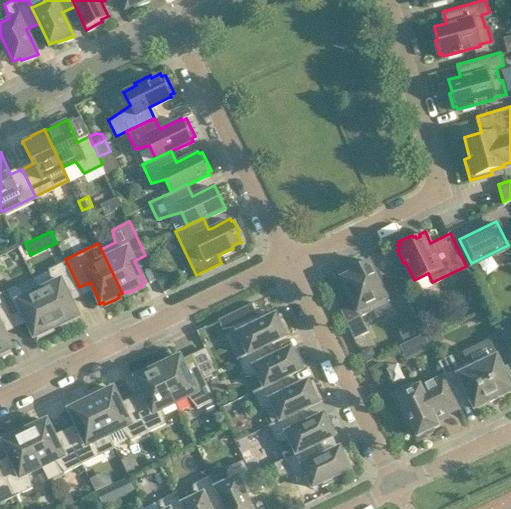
[(68,293),(79,287),(65,259),(48,268),(52,282),(38,289),(56,325),(60,323),(61,325),(76,318),(75,315),(78,314),(78,313),(77,313),(68,293)]
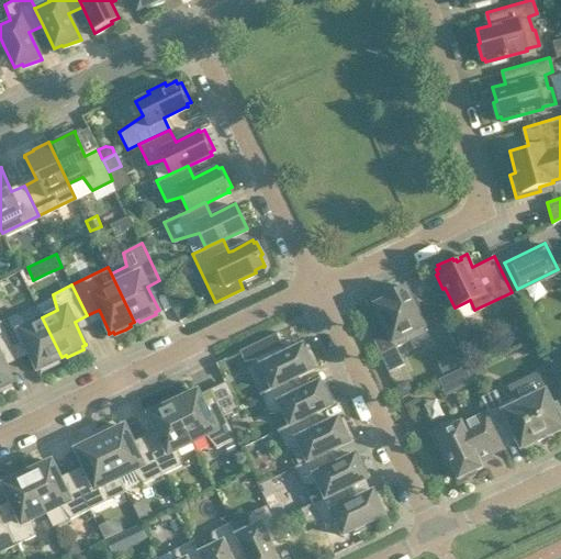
[(378,313),(363,321),(388,370),(404,362),(396,345),(410,339),(406,334),(424,325),(416,308),(419,306),(413,293),(410,295),(404,284),(383,294),(385,298),(373,303),(378,313)]
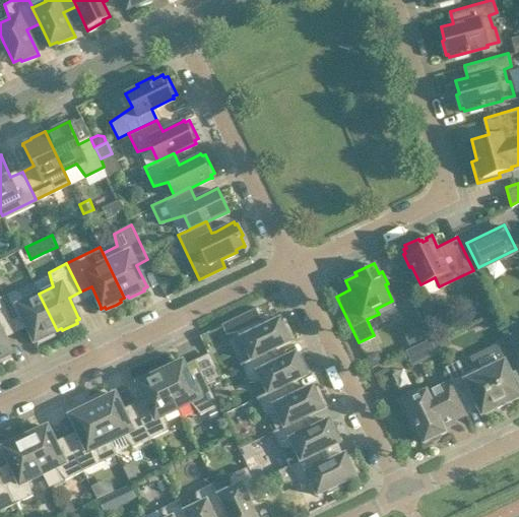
[(54,334),(53,332),(57,330),(39,294),(24,300),(16,287),(0,296),(0,299),(12,324),(23,319),(34,339),(33,339),(34,341),(38,339),(39,341),(54,334)]
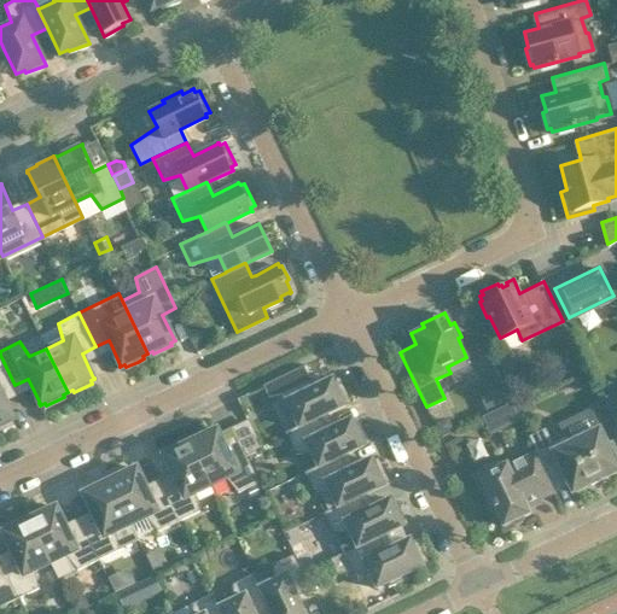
[(1,392),(15,385),(0,355),(0,427),(11,422),(10,420),(15,417),(13,416),(1,392)]
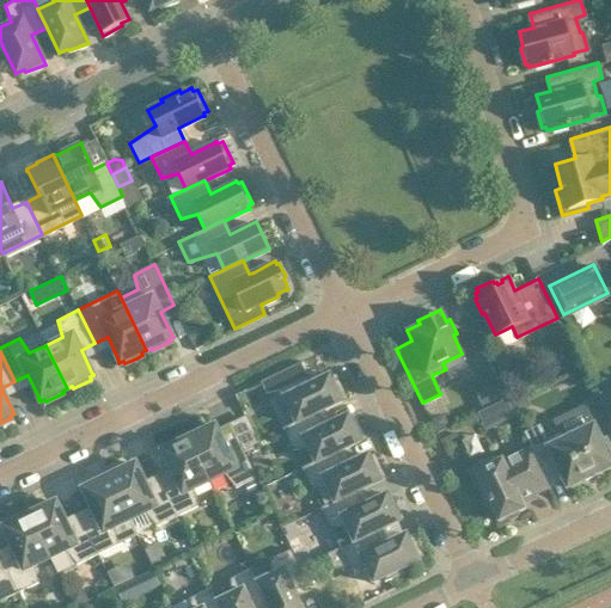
[(280,386),(295,419),(295,421),(317,410),(318,411),(341,399),(340,397),(344,394),(335,374),(330,376),(329,373),(313,380),(310,373),(306,374),(300,361),(260,380),(264,391),(280,386)]
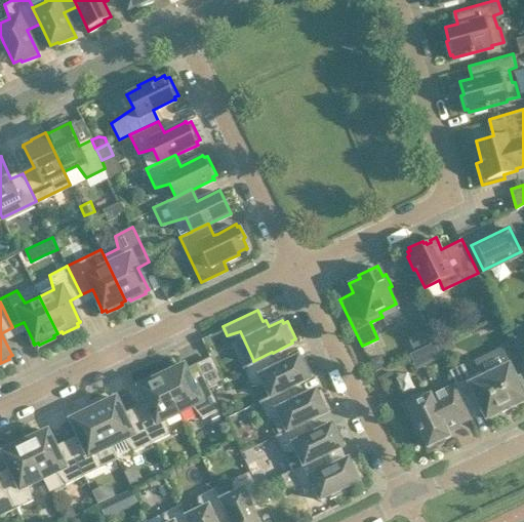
[(462,362),(448,369),(455,384),(469,410),(480,404),(483,410),(486,417),(500,410),(500,411),(512,406),(511,405),(523,398),(523,396),(523,394),(523,392),(523,383),(520,374),(515,376),(509,363),(500,348),(473,361),(478,372),(470,376),(469,374),(462,362)]
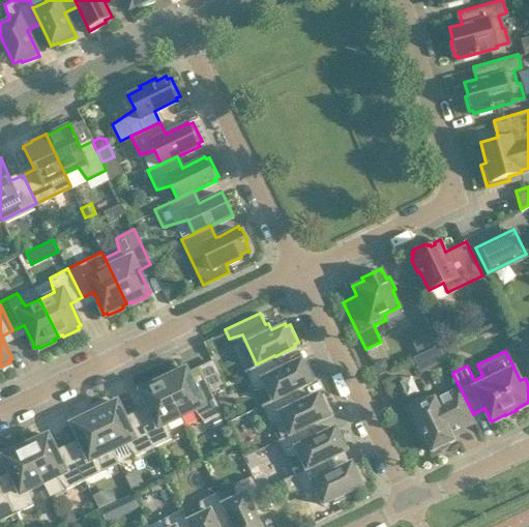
[(256,364),(256,363),(244,370),(254,388),(267,387),(272,399),(291,389),(292,390),(312,380),(311,378),(313,377),(314,378),(315,378),(305,357),(304,358),(305,359),(302,361),(301,358),(281,368),(275,356),(274,355),(256,364)]
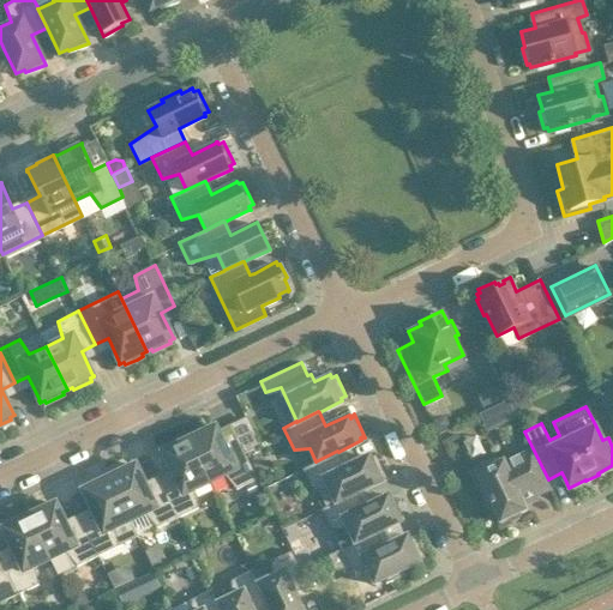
[(230,422),(241,444),(245,452),(259,444),(246,417),(234,423),(233,421),(230,422)]
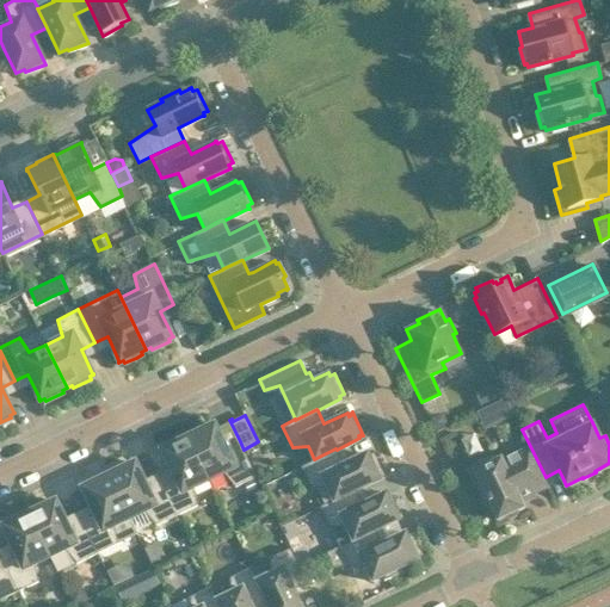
[(191,431),(192,433),(186,435),(208,478),(225,470),(235,485),(256,475),(244,450),(240,441),(227,448),(215,423),(215,422),(210,425),(209,421),(191,431)]
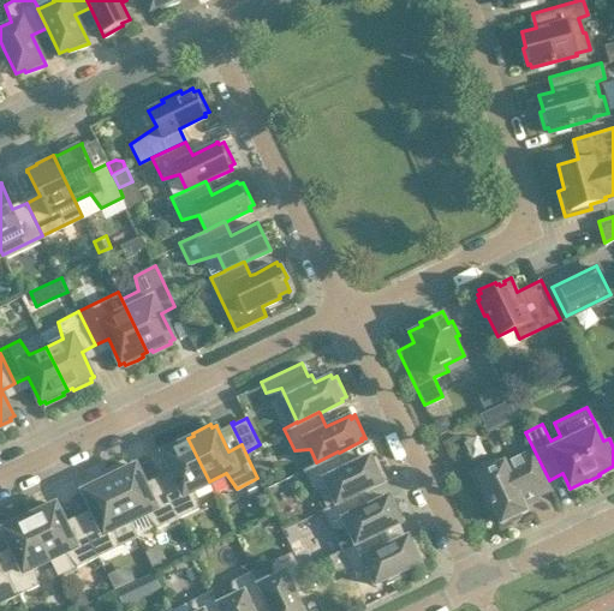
[(192,490),(209,481),(188,438),(184,441),(183,437),(165,447),(166,449),(161,451),(162,453),(174,477),(161,483),(177,517),(198,507),(192,490)]
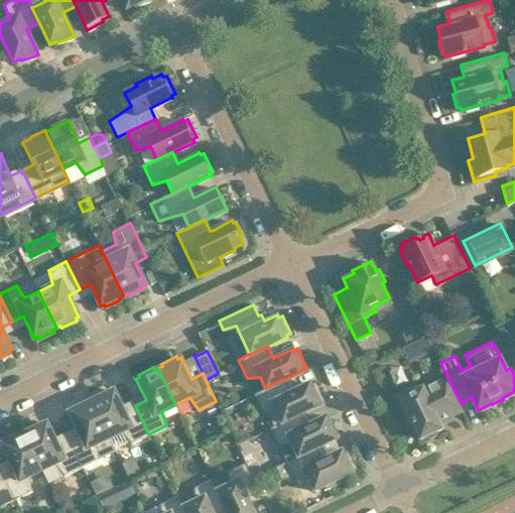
[(461,403),(447,377),(423,388),(422,386),(396,398),(409,425),(410,424),(409,421),(411,420),(420,438),(425,435),(430,436),(434,434),(436,430),(442,427),(438,420),(447,416),(463,409),(461,403)]
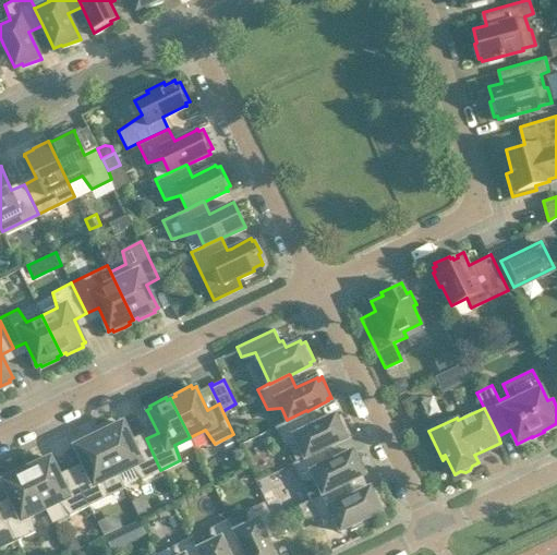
[(299,444),(304,456),(304,457),(324,447),(325,447),(346,437),(344,434),(349,433),(340,414),(336,417),(335,413),(313,424),(307,411),(306,410),(287,420),(275,425),(285,446),(299,444)]
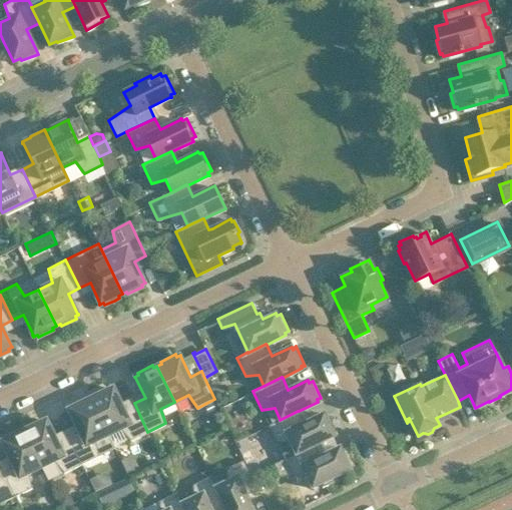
[(130,440),(147,432),(134,403),(123,408),(113,388),(114,388),(113,387),(110,389),(108,386),(93,394),(94,396),(90,398),(107,434),(122,427),(130,440)]
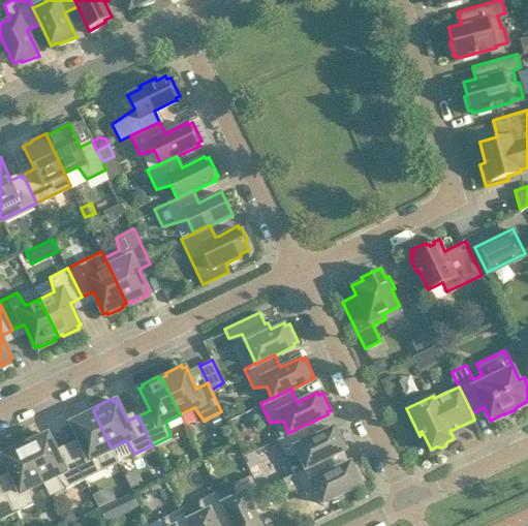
[(117,459),(111,447),(93,410),(89,412),(88,409),(72,418),(73,420),(70,422),(70,423),(71,423),(81,443),(69,449),(84,478),(118,462),(117,459)]
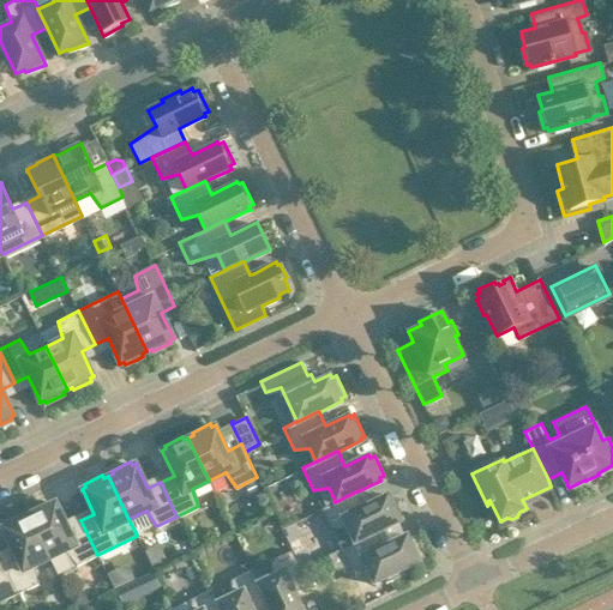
[(335,501),(322,507),(332,530),(341,548),(354,541),(354,542),(376,531),(377,532),(382,530),(397,521),(400,520),(398,517),(402,515),(402,518),(404,517),(392,494),(391,494),(392,496),(389,497),(388,494),(370,503),(364,506),(358,491),(356,491),(335,502),(335,501)]
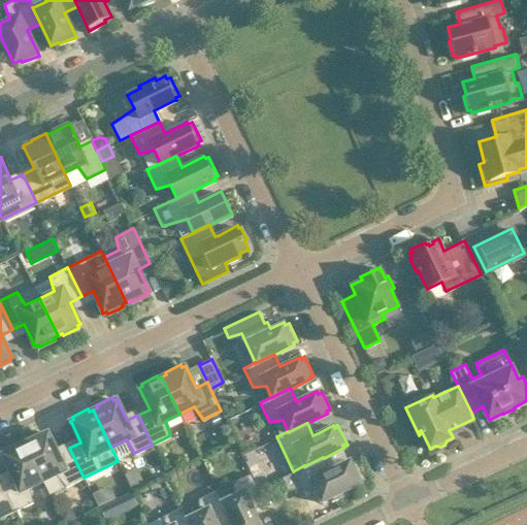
[(65,486),(84,478),(69,448),(58,453),(48,432),(48,431),(44,433),(43,430),(28,438),(29,440),(25,443),(42,480),(57,472),(65,486)]
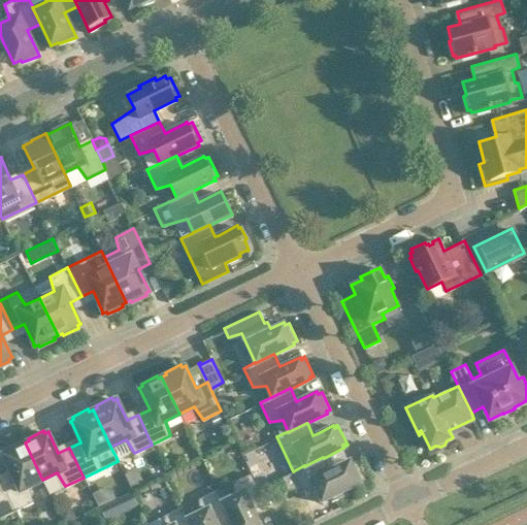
[(12,476),(1,481),(14,510),(33,501),(28,487),(42,480),(25,443),(21,445),(20,441),(3,450),(5,452),(1,454),(2,455),(12,476)]
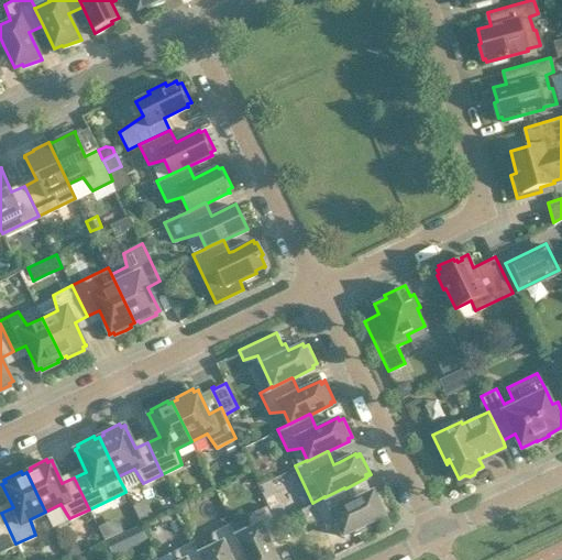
[(351,502),(345,489),(344,487),(324,497),(324,496),(312,503),(301,508),(307,520),(320,518),(322,523),(337,522),(343,535),(353,529),(354,531),(353,533),(353,534),(361,530),(373,525),(371,520),(385,514),(383,512),(387,509),(378,492),(374,493),(373,491),(351,502)]
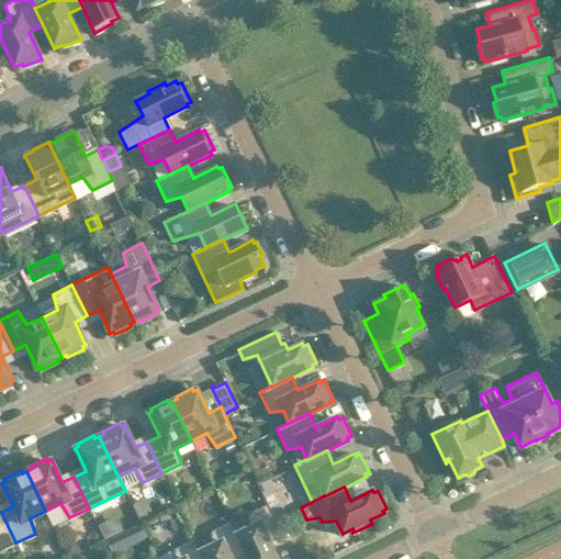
[(248,527),(236,533),(246,552),(245,554),(247,558),(277,558),(269,541),(282,536),(284,541),(285,541),(268,503),(247,513),(248,527)]
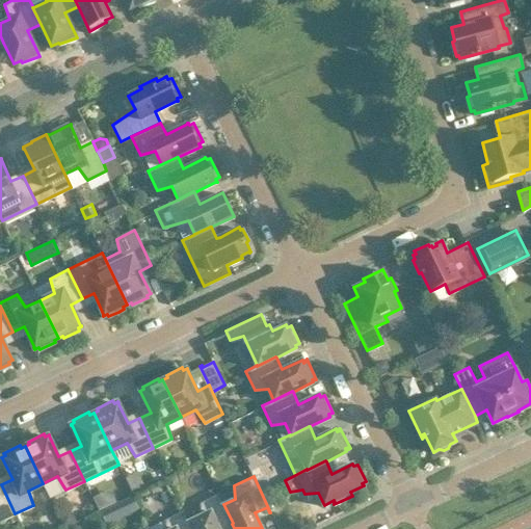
[(0,521),(15,513),(1,484),(0,484),(0,521)]
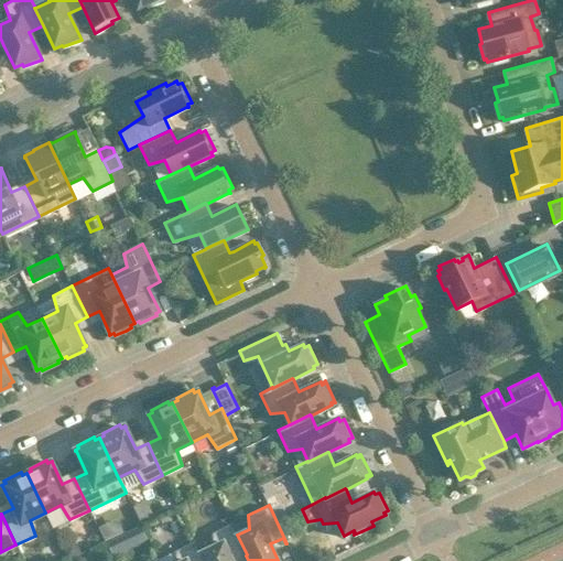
[(213,547),(201,552),(204,560),(234,560),(246,556),(247,554),(237,535),(231,522),(212,532),(213,547)]
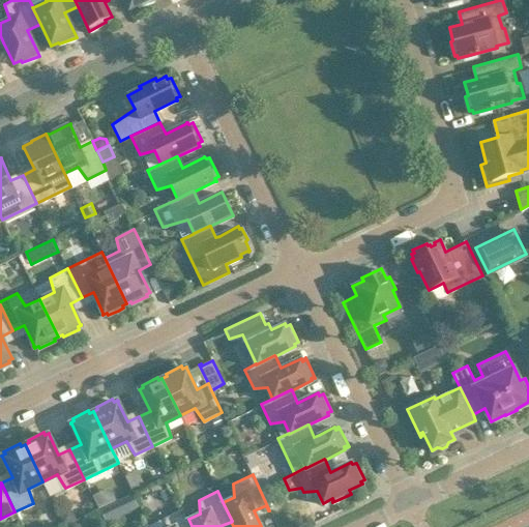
[(133,493),(119,498),(125,510),(138,504),(133,493)]
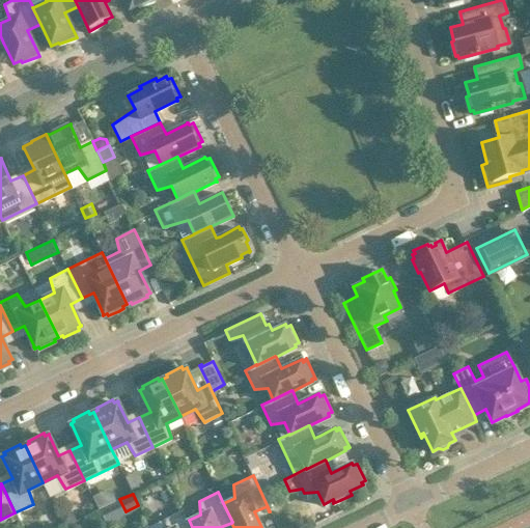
[(192,527),(189,520),(184,508),(164,518),(165,527),(192,527)]
